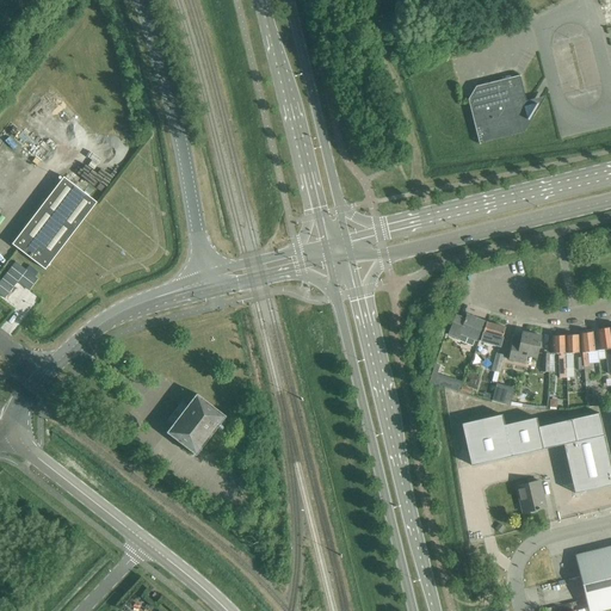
[(523,75),(471,85),(482,141),(537,130),(531,100),(529,102),(523,75)]
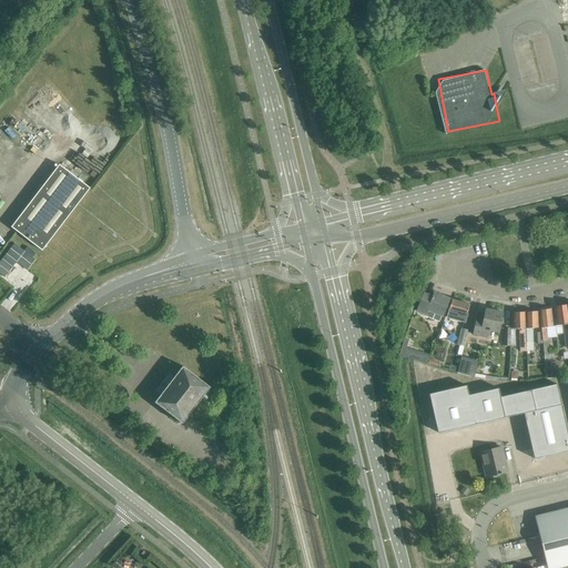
[(11,227),(42,251),(90,189),(59,164),(11,227)]
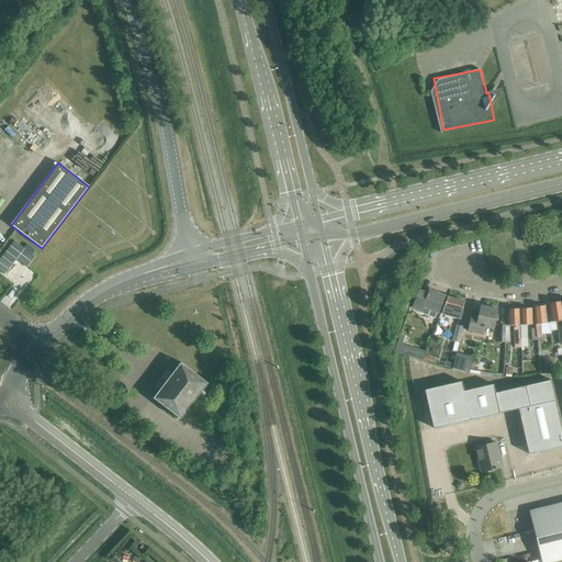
[(38,254),(18,238),(0,260),(0,265),(9,272),(20,257),(31,265),(38,254)]
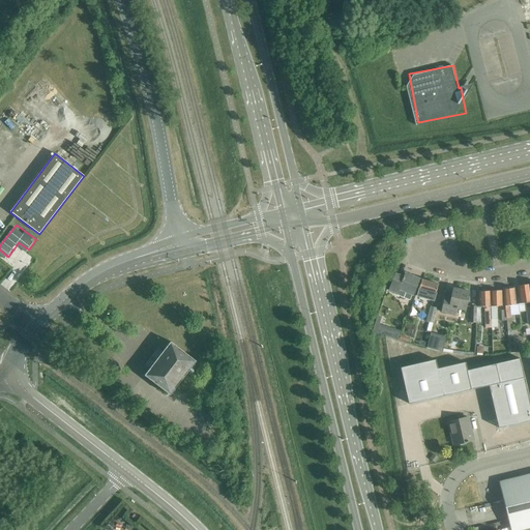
[(389,291),(398,294),(398,295),(410,300),(412,295),(413,295),(419,278),(405,273),(404,276),(395,273),(389,291)]
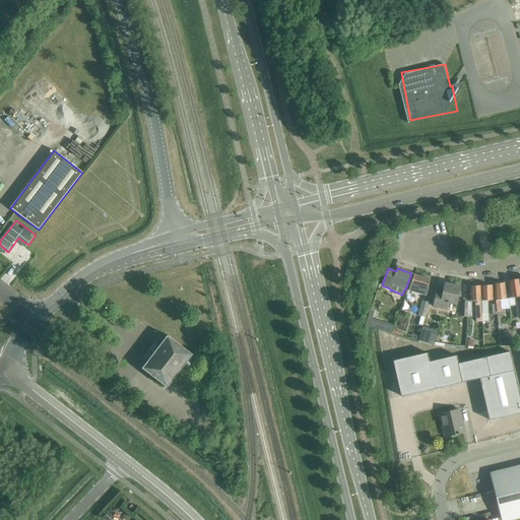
[(409,291),(426,296),(430,279),(413,274),(409,291)]
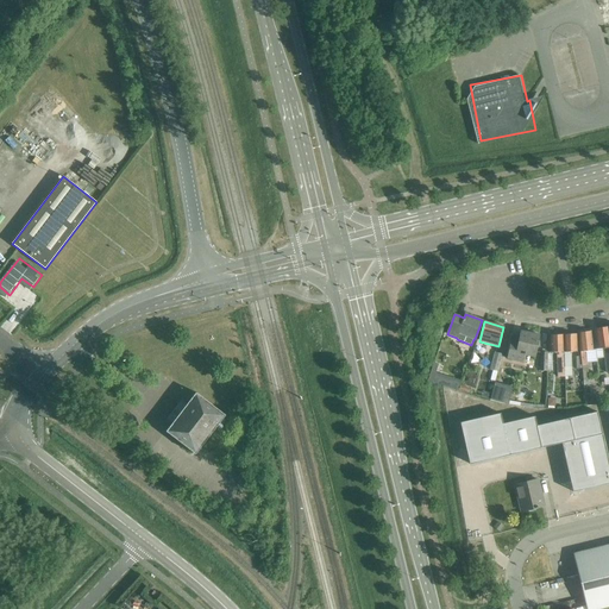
[(607,374),(608,372),(608,349),(606,328),(595,330),(597,349),(602,349),(607,374)]
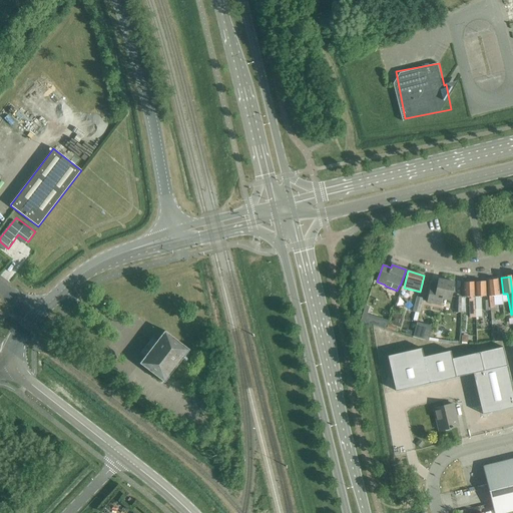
[(489,300),(490,311),(492,325),(496,325),(494,306),(503,305),(501,295),(499,295),(497,279),(487,281),(489,300)]
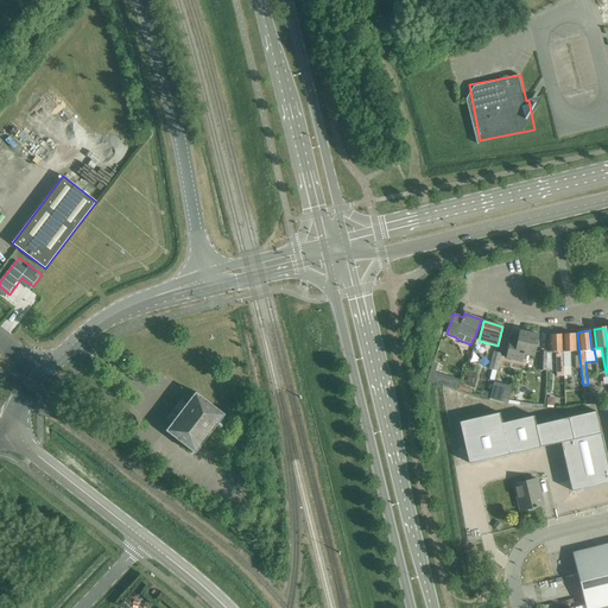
[(533,353),(538,335),(520,331),(519,339),(511,336),(506,359),(521,362),(524,350),(533,353)]
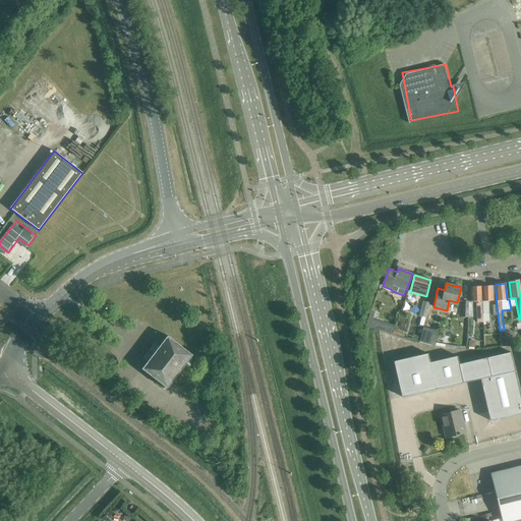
[(481,307),(481,286),(470,287),(470,301),(477,301),(477,303),(475,303),(476,322),(482,321),(481,307)]
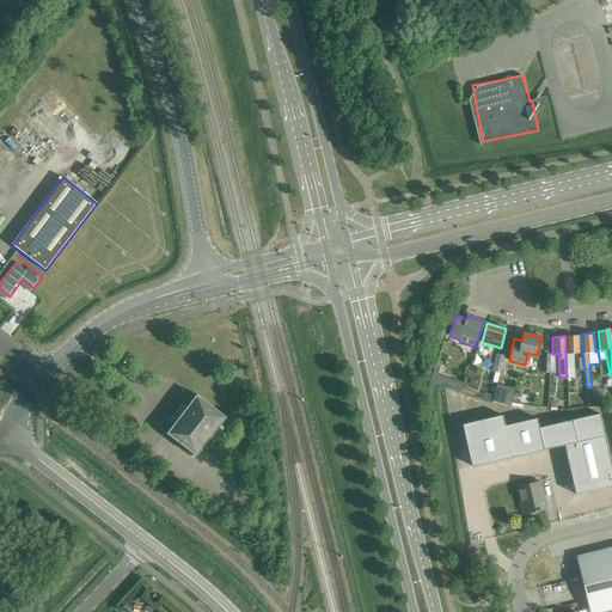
[(577,336),(565,336),(565,361),(567,377),(575,377),(574,355),(570,356),(570,353),(577,353),(577,336)]
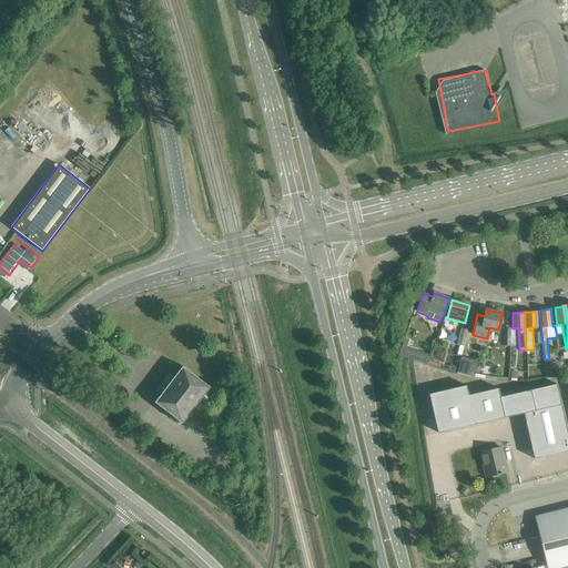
[(457,345),(464,347),(468,331),(462,328),(457,345)]
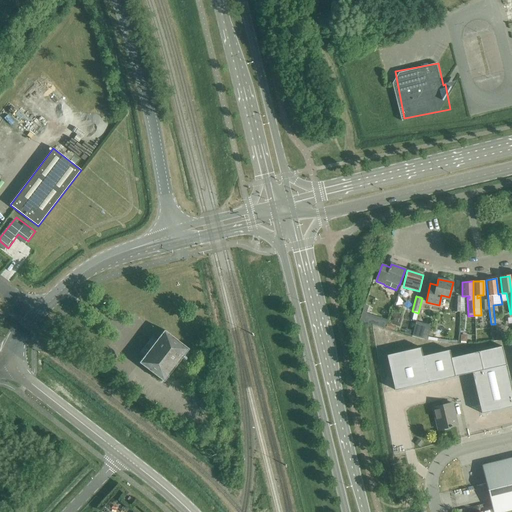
[(366,311),(364,317),(387,323),(388,318),(366,311)]
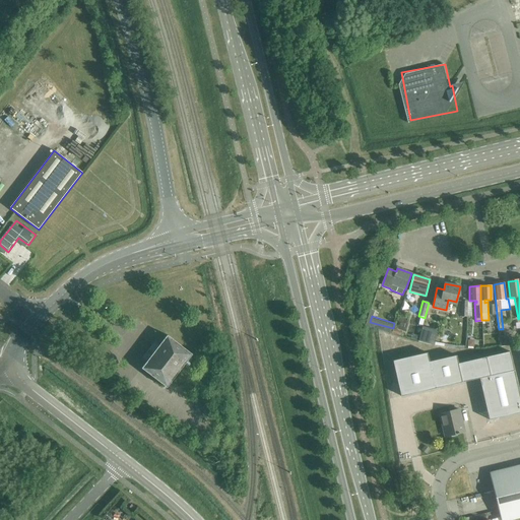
[(141,369),(167,388),(193,354),(168,335),(141,369)]
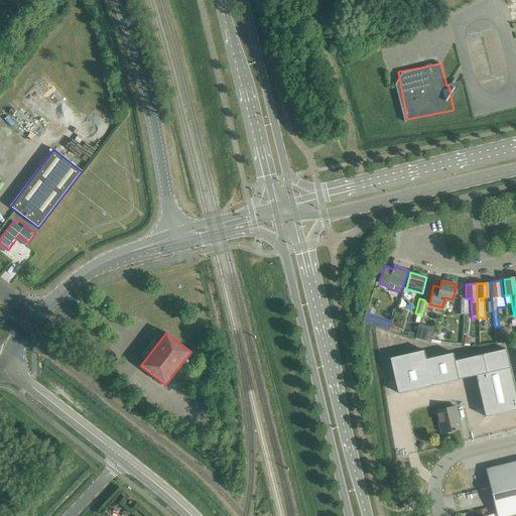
[(424,351),(390,358),(398,393),(476,376),(486,416),(515,409),(515,393),(506,349),(455,361),(453,353),(426,359),(424,351)]
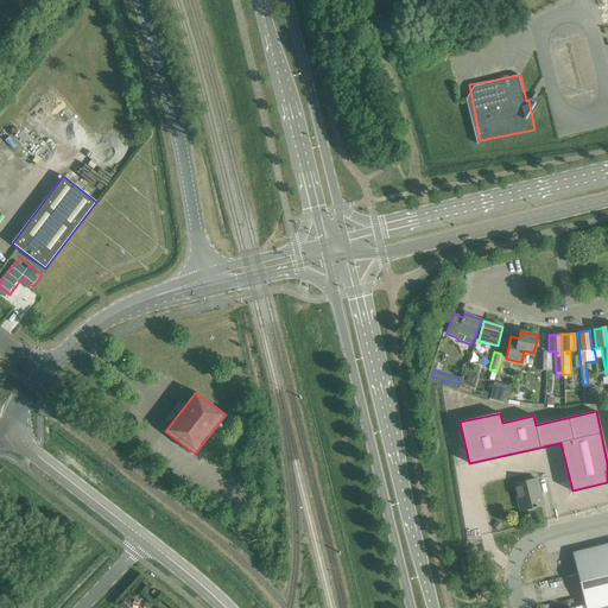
[(514,485),(520,511),(543,506),(537,480),(514,485)]
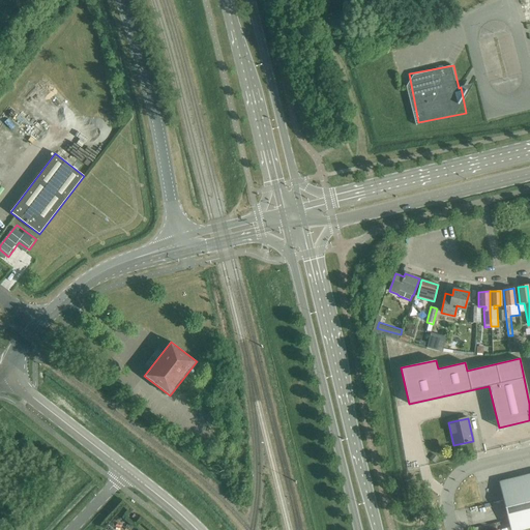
[(529,474),(499,482),(509,529),(519,529),(529,527),(529,474)]
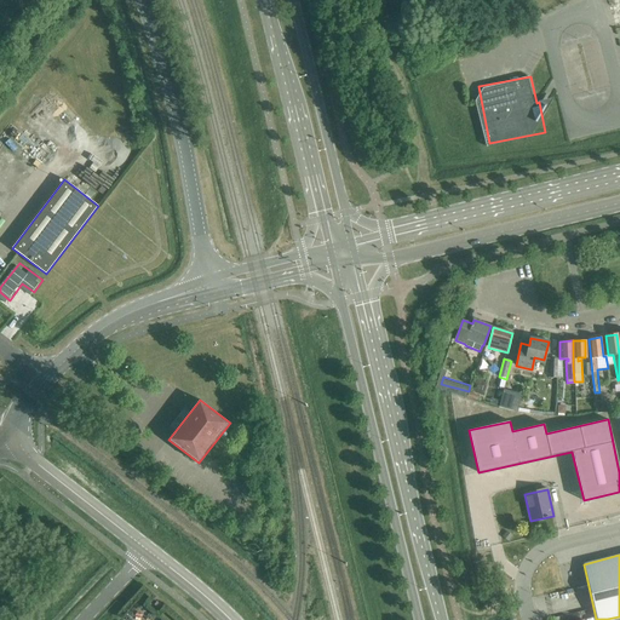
All buildings are outlined.
